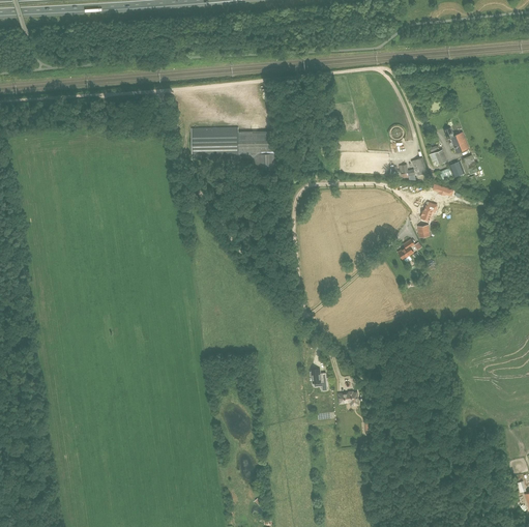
[(274,165),(274,150),(274,128),(237,129),(237,124),(190,125),(192,156),(252,155),(252,166),(274,165)]
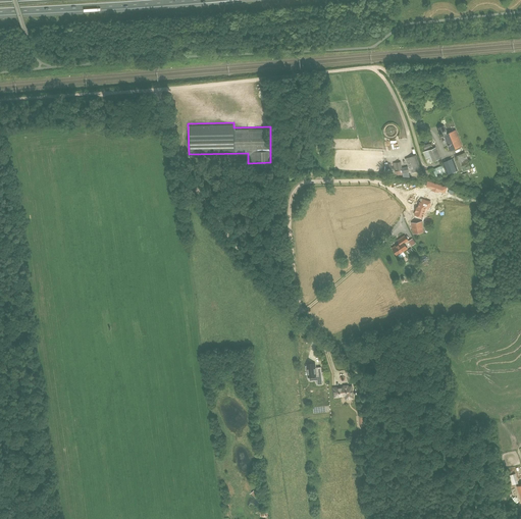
[(436,124),(439,133),(441,138),(444,137),(449,148),(461,143),(455,126),(447,131),(445,126),(443,122),(436,124)]
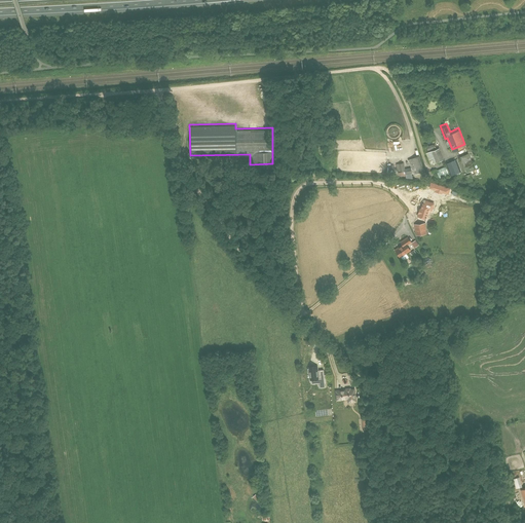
[(425,151),(429,162),(439,158),(435,147),(425,151)]
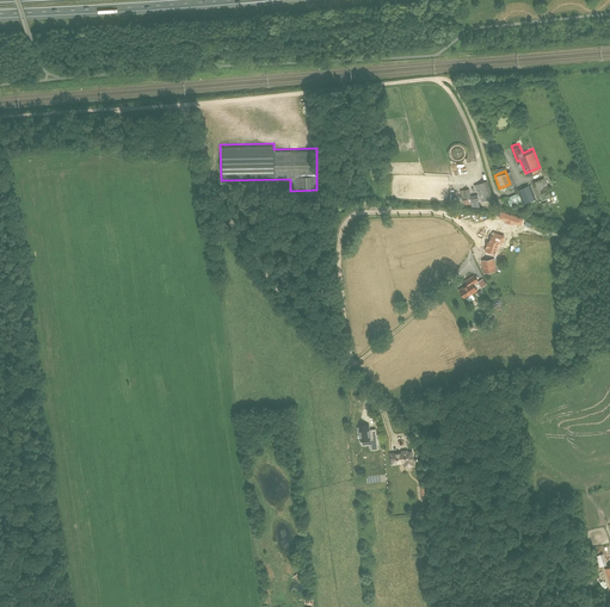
[(538,192),(548,189),(543,174),(534,179),(538,192)]
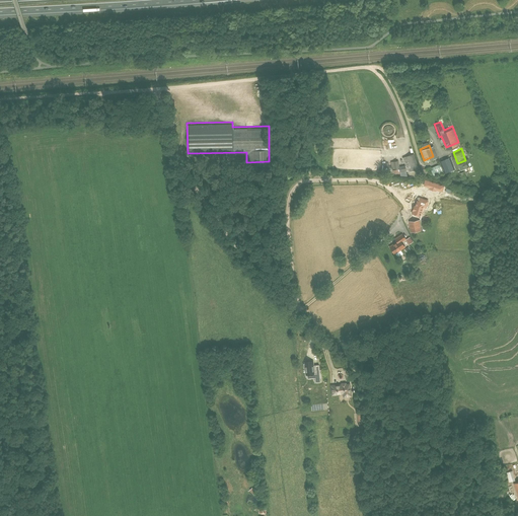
[(401,154),(408,168),(418,164),(412,150),(401,154)]
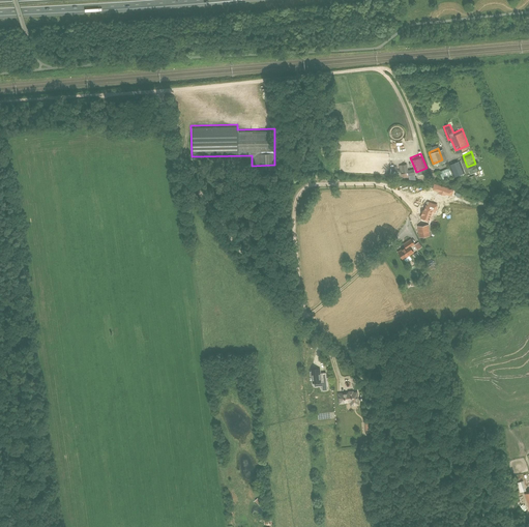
[(448,163),(452,174),(464,170),(460,157),(448,163)]
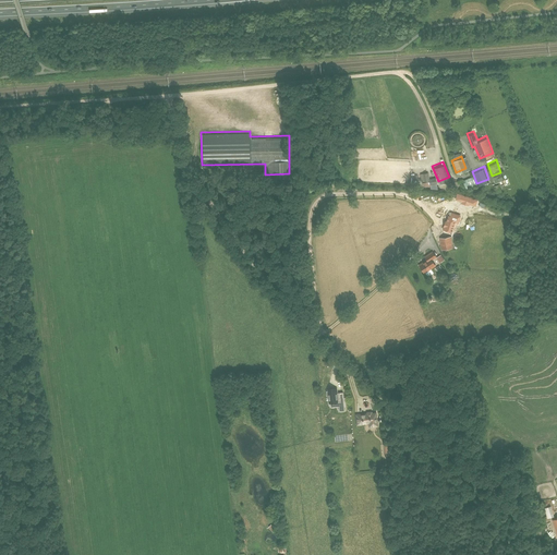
[(421,180),(428,179),(427,169),(422,170),(419,171),(421,180)]
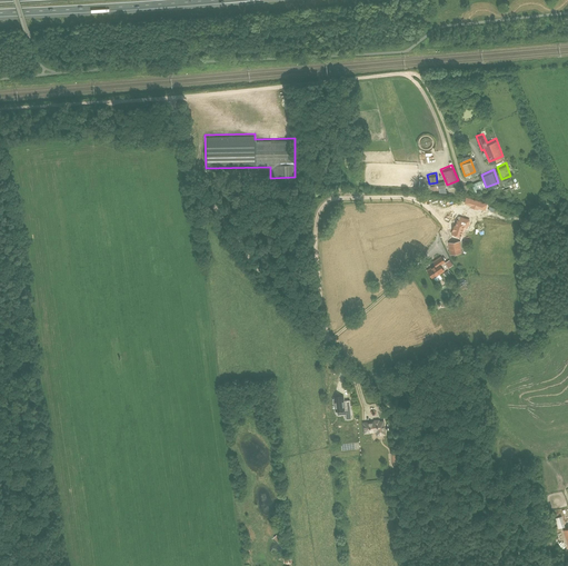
[(470,180),(474,189),(485,185),(481,176),(470,180)]
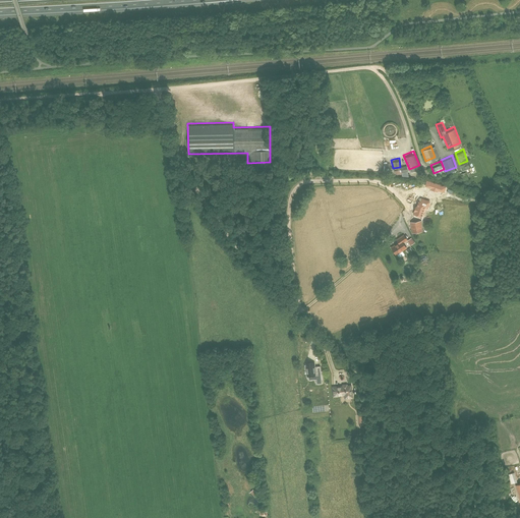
[(430,185),(430,186),(437,188),(437,187),(443,189),(445,184),(432,180),(430,185)]
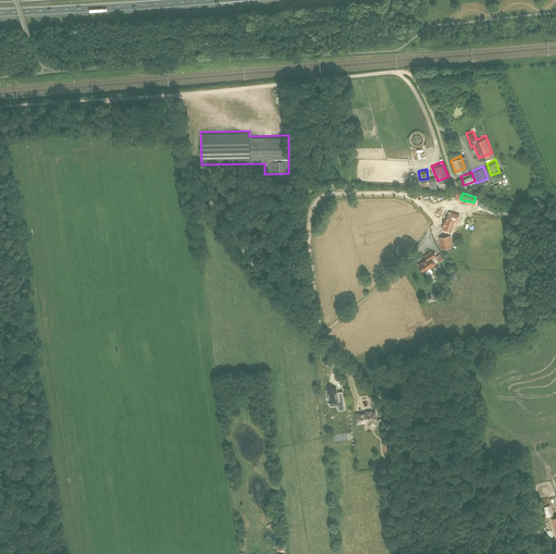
[(444,216),(442,224),(451,226),(452,224),(453,220),(454,217),(455,212),(454,212),(455,209),(449,207),(448,210),(447,210),(445,216),(444,216)]
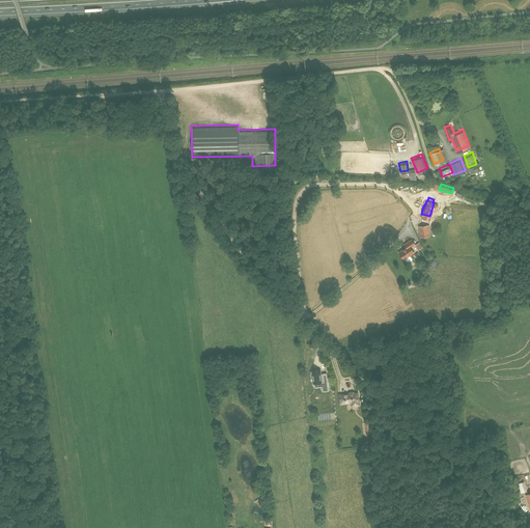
[(435,227),(434,221),(427,222),(418,223),(419,234),(429,233),(428,227),(435,227)]
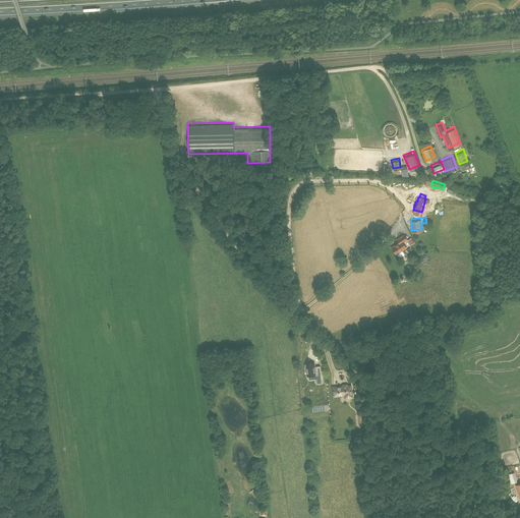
[(396,237),(398,240),(391,244),(395,251),(405,245),(402,240),(406,237),(403,232),(396,237)]
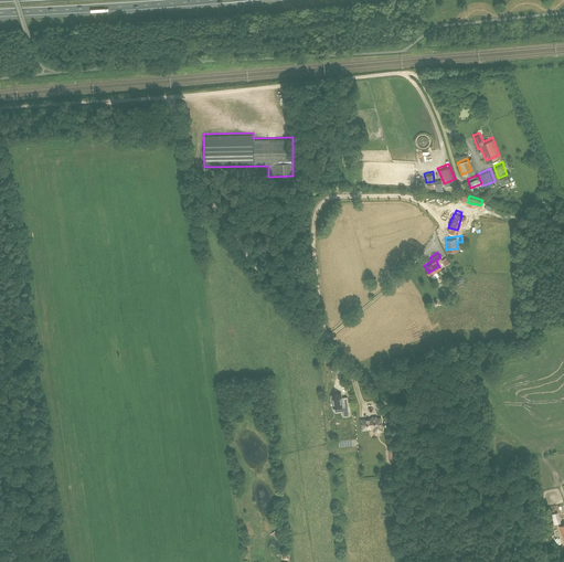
[(341,403),(341,409),(342,413),(349,413),(347,394),(340,394),(340,391),(330,391),(331,392),(329,393),(330,399),(331,398),(332,404),(341,403)]
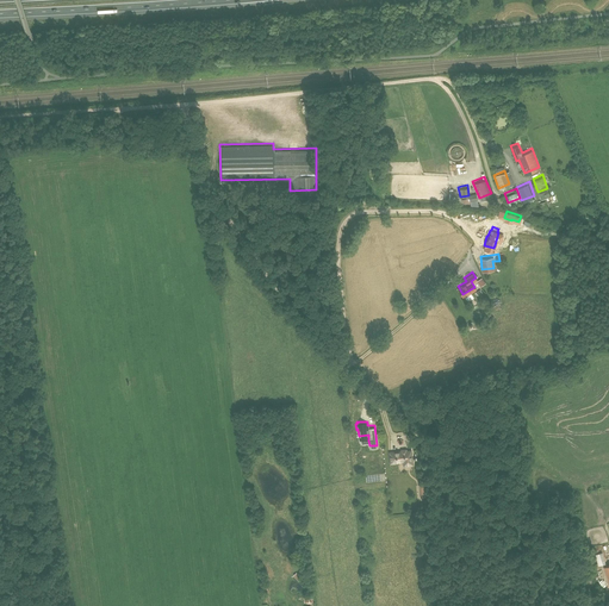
[(401,449),(396,449),(389,450),(390,460),(403,458),(403,462),(411,462),(410,448),(405,448),(405,447),(401,447),(401,449)]
